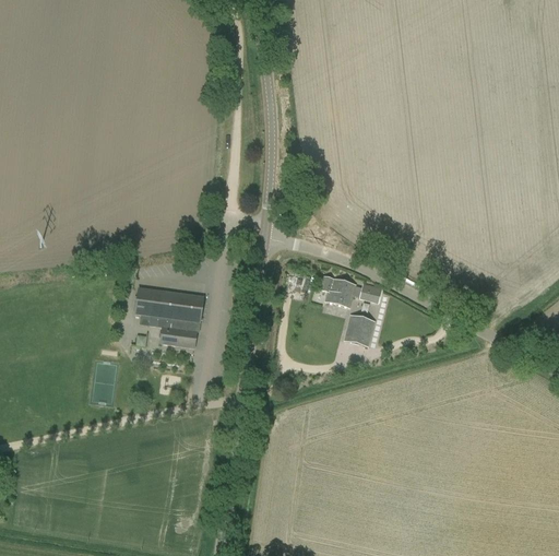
[(321,288),(328,291),(325,300),(349,307),(356,284),(324,275),(321,288)]
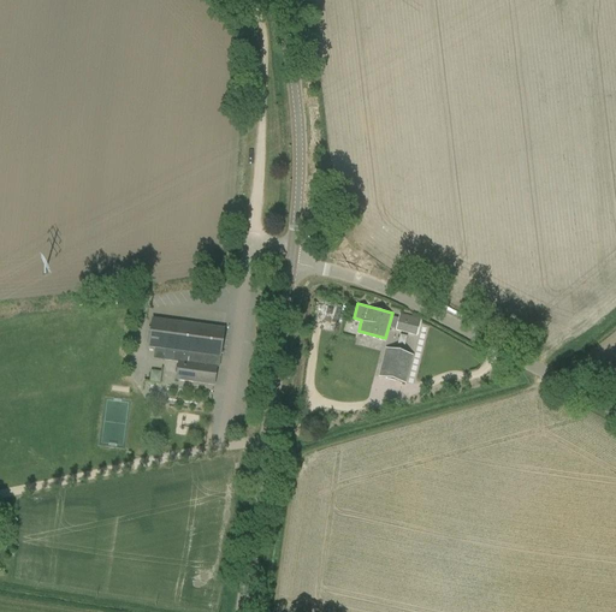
[(416,332),(421,316),(401,310),(396,327),(416,332)]
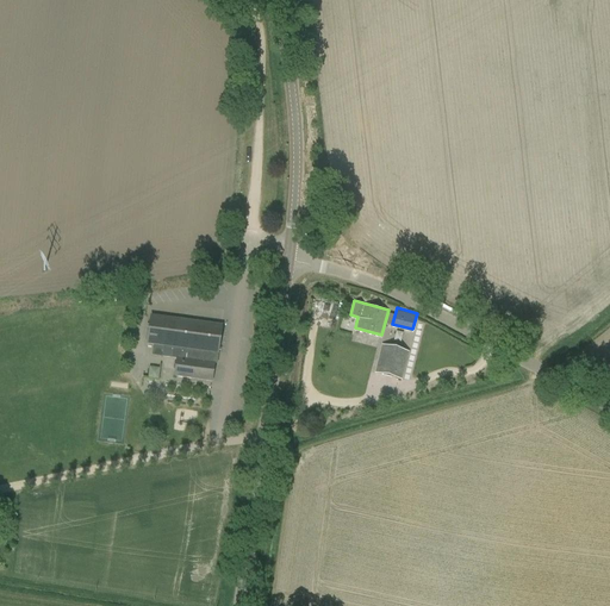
[(163,354),(178,356),(175,374),(212,379),(216,351),(218,351),(223,323),(151,313),(148,342),(166,344),(163,354)]
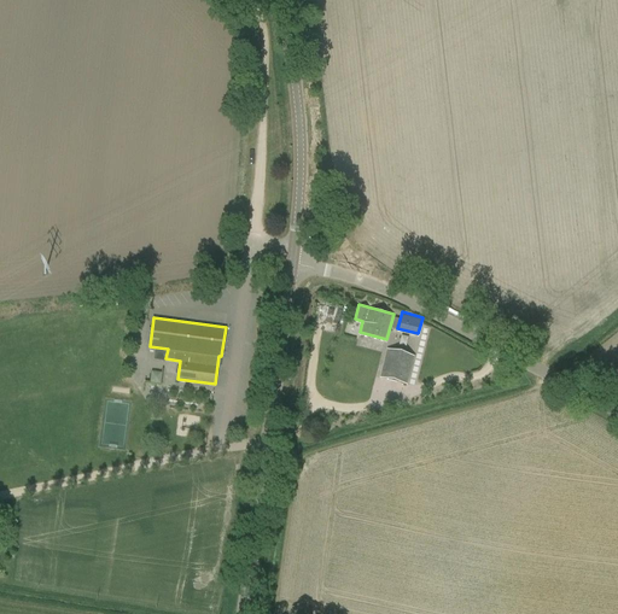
[(408,382),(414,354),(388,346),(380,375),(408,382)]
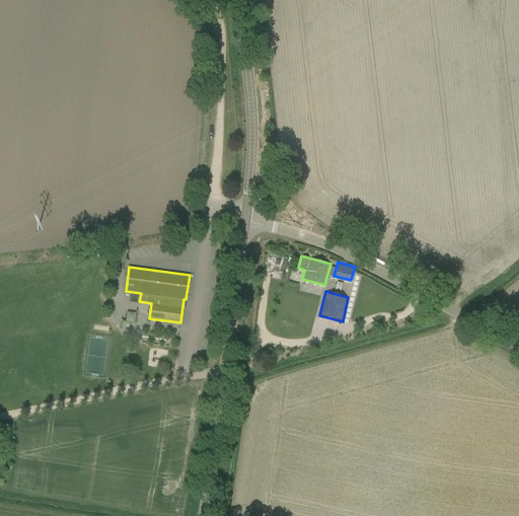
[(128,309),(127,319),(136,319),(137,310),(128,309)]
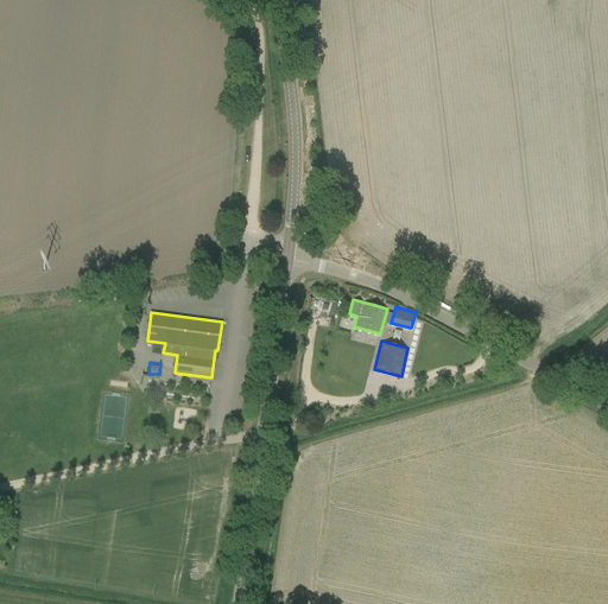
All buildings are outlined.
